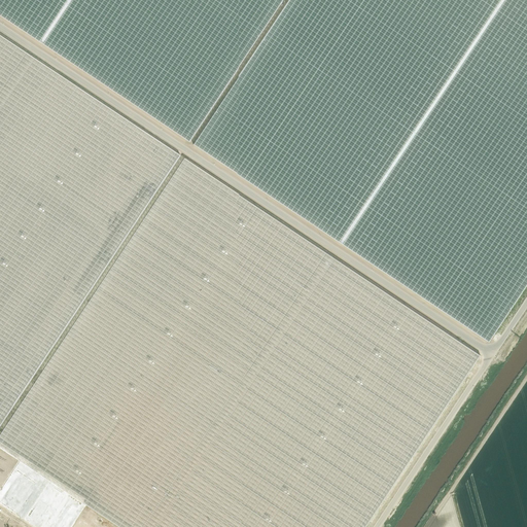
[(0,0),(0,16),(188,143),(283,0),(0,0)]
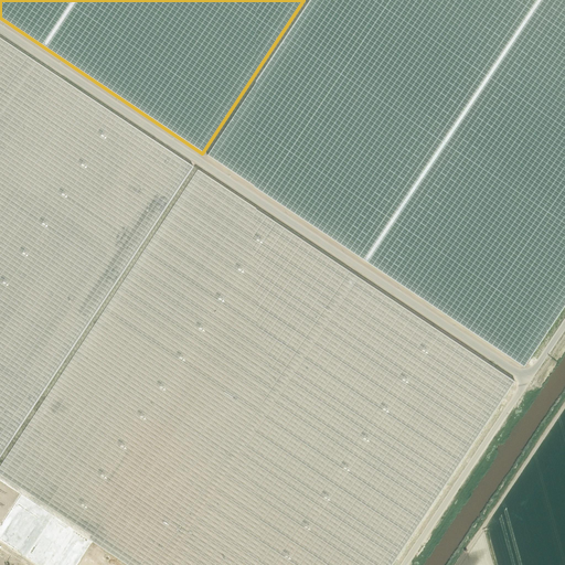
[(564,0),(310,0),(206,157),(524,368),(564,306),(564,0)]
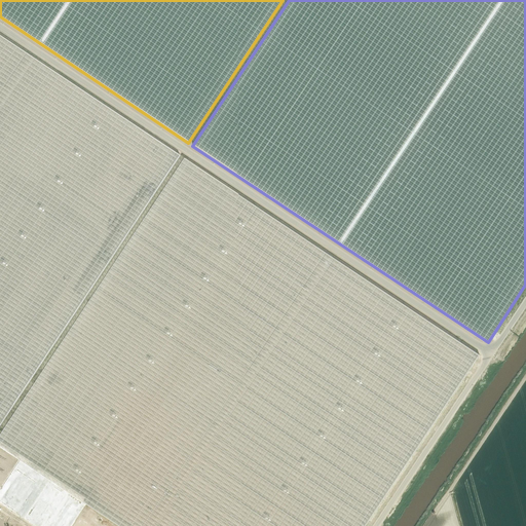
[(0,35),(0,423),(179,155),(0,35)]
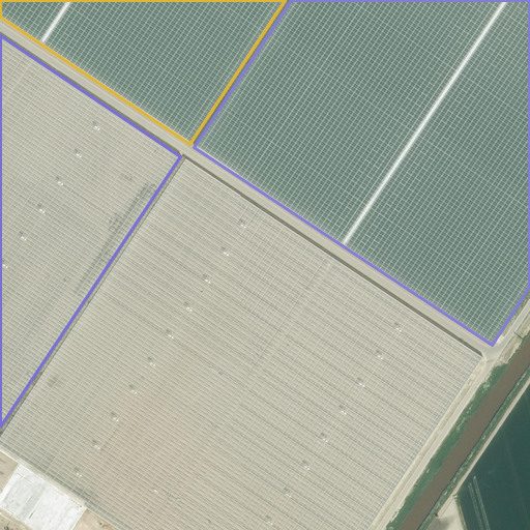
[(0,506),(35,529),(63,529),(81,504),(0,449),(0,506)]
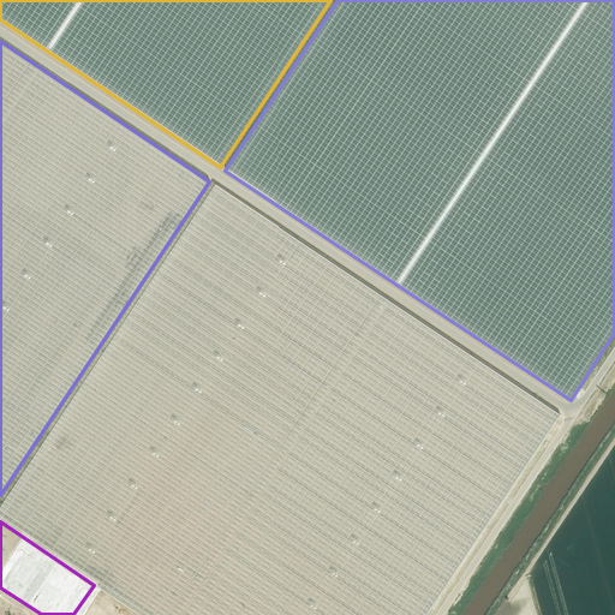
[(31,614),(0,593),(0,614),(31,614)]
